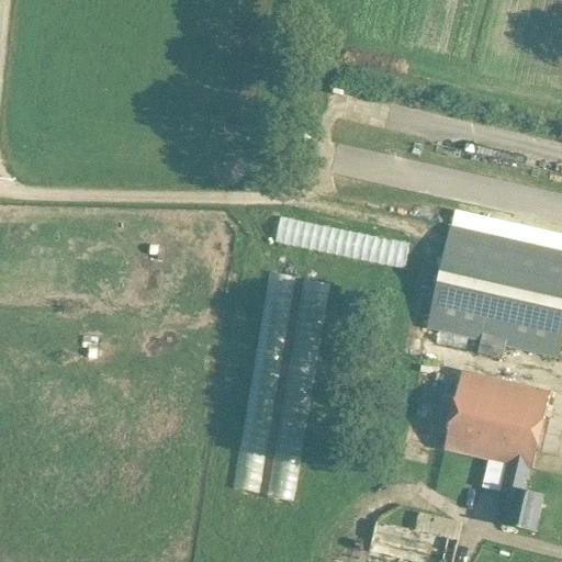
[(406,269),(412,243),(281,215),(276,243),(406,269)]
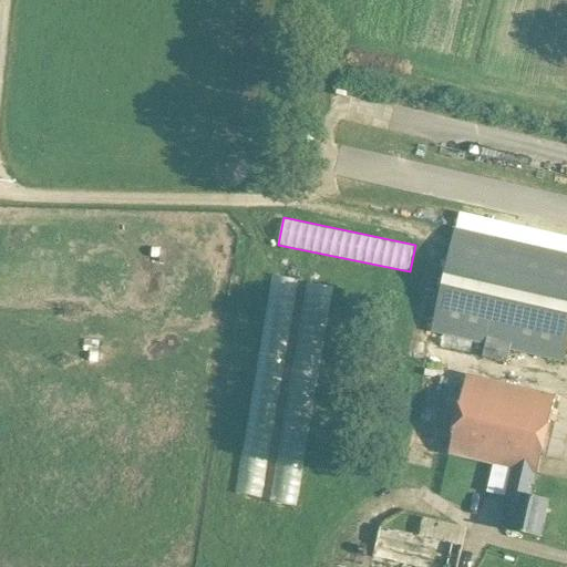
[(566,343),(566,255),(565,255),(455,229),(432,333),(485,346),(482,357),(506,362),(509,350),(563,362),(566,343)]
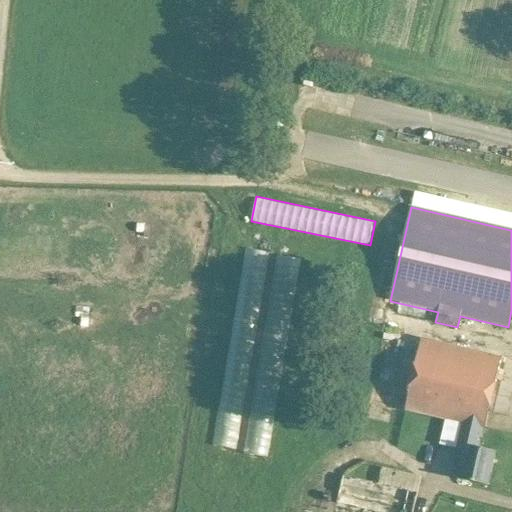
[(501,358),(481,353),(420,340),(404,410),(445,419),(439,445),(464,451),(458,479),(487,485),(495,451),(478,447),(483,427),(485,428),(501,358)]
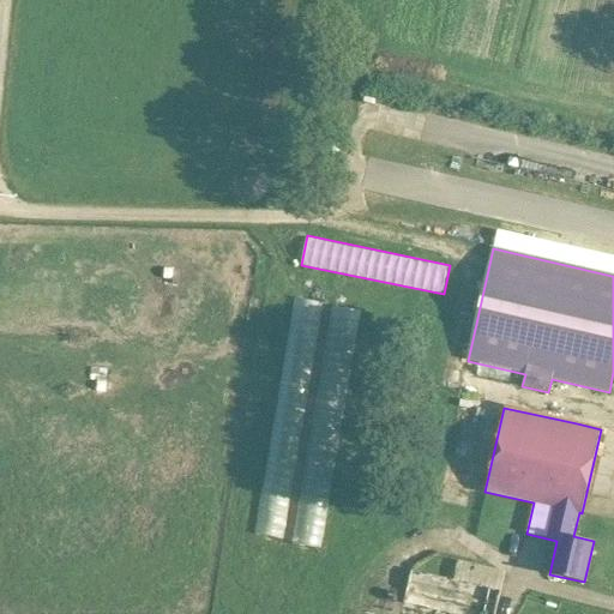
[(494,613),(500,591),(504,573),(469,566),(465,583),(410,571),(401,613),(494,613)]
